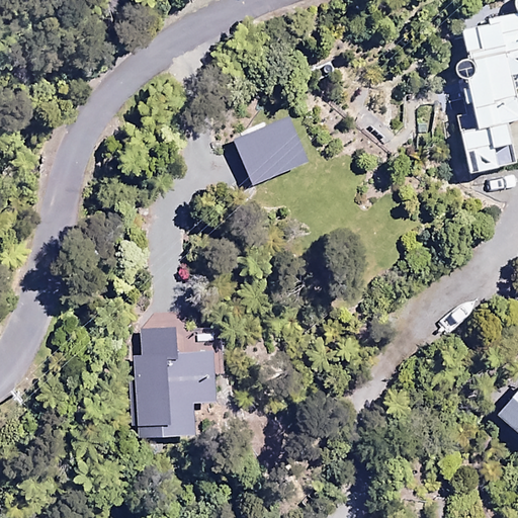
[(459,127),(468,171),(515,161),(507,118),(517,115),(517,94),(514,75),(517,74),(517,0),(515,0),(515,5),(517,10),(517,11),(489,16),(490,22),(463,27),(468,56),(461,58),(455,62),(454,69),(458,75),(465,77),(476,124),(459,127)]
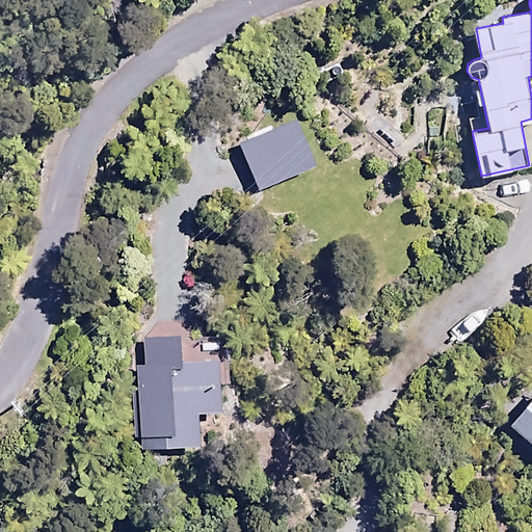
[(237,141),(256,187),(312,164),(293,118),(237,141)]
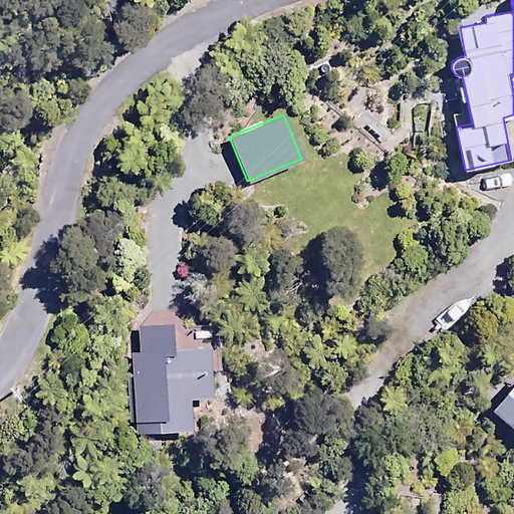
[(195,428),(193,397),(212,395),(209,347),(176,349),(174,322),(138,324),(140,350),(134,351),(135,373),(129,374),(132,422),(139,422),(139,432),(195,428)]
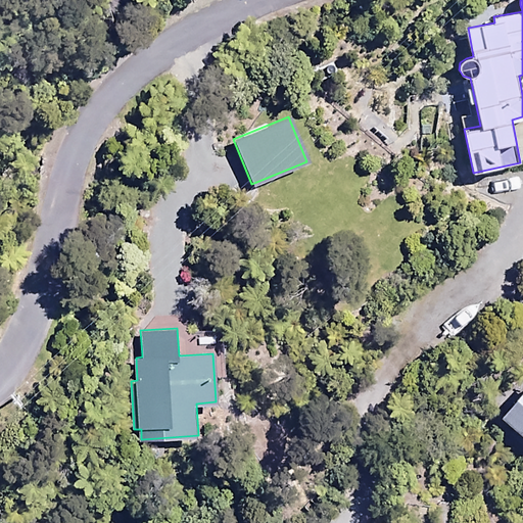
[(522,389),(500,417),(522,436),(522,389)]
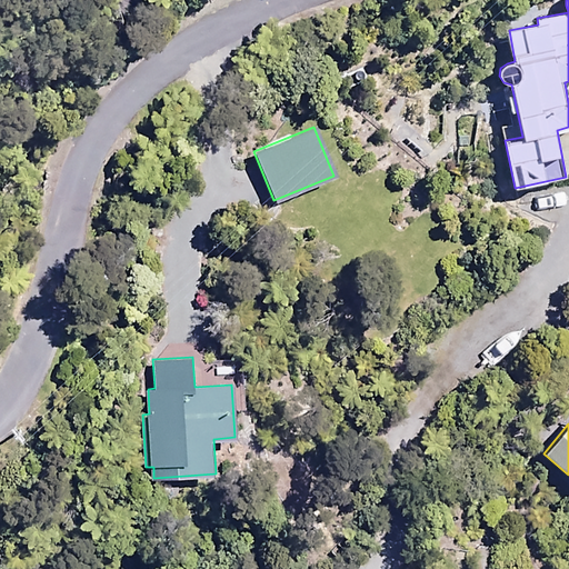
[(469,568),(471,561),(442,557),(439,568),(469,568)]
